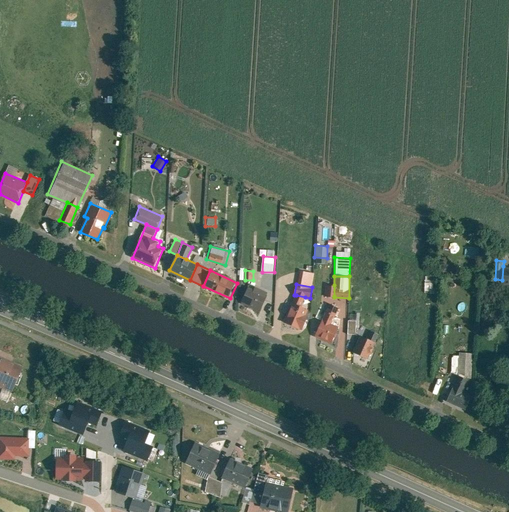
[(248,285),(241,302),(260,311),(268,294),(248,285)]
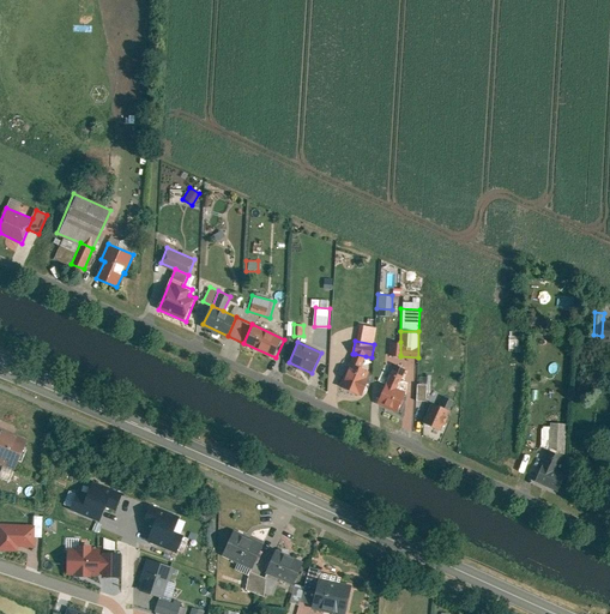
[(400,355),(400,342),(388,342),(388,354),(400,355)]
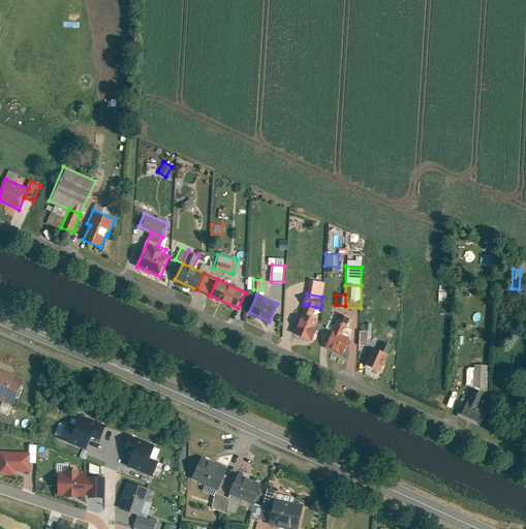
[(303,311),(294,333),(312,341),(319,324),(316,323),(319,318),(303,311)]
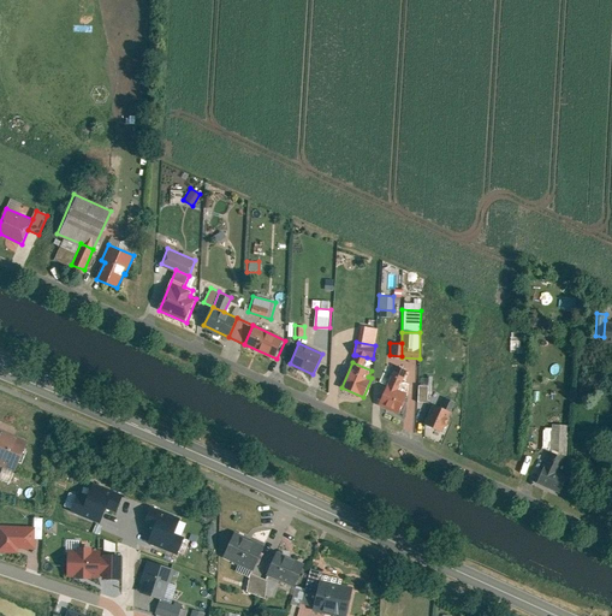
[(386,385),(398,391),(408,369),(394,363),(386,385)]
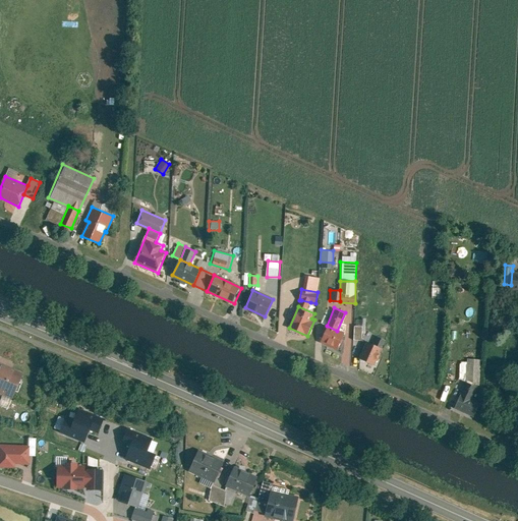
[(327,326),(320,341),(338,349),(345,334),(337,331),(327,326)]
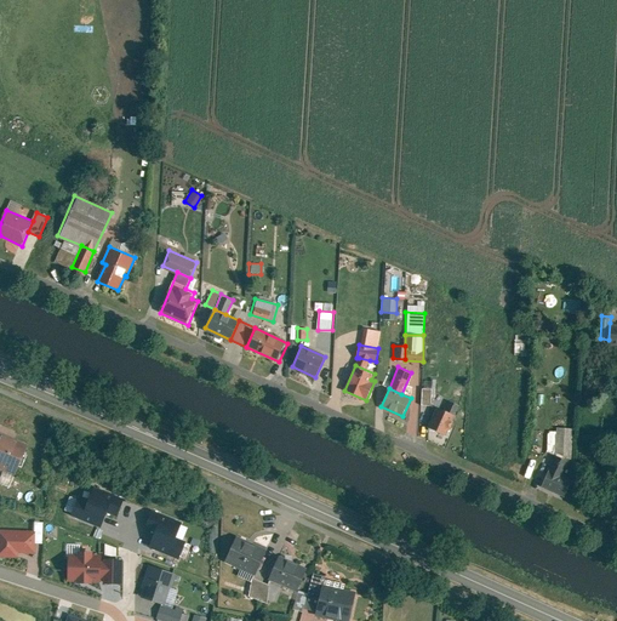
[(430,388),(422,388),(421,405),(430,405),(430,388)]
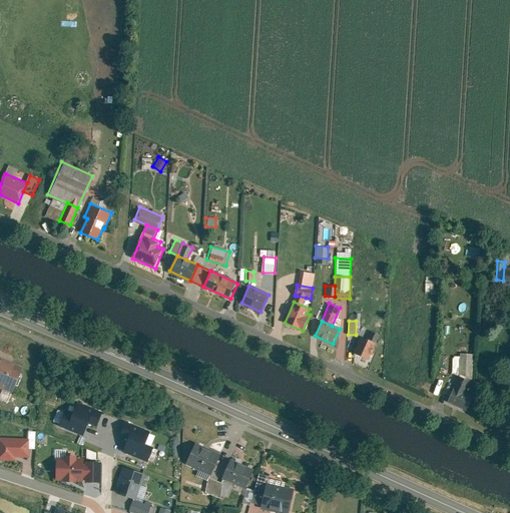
[(372,330),(369,338),(377,341),(380,333),(372,330)]
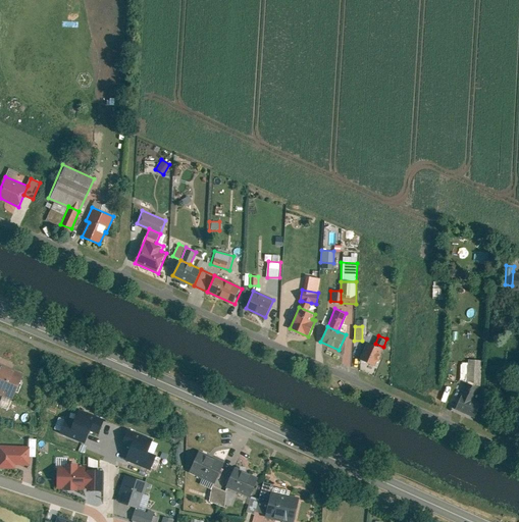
[(367,341),(359,360),(375,367),(383,347),(375,344),(367,341)]
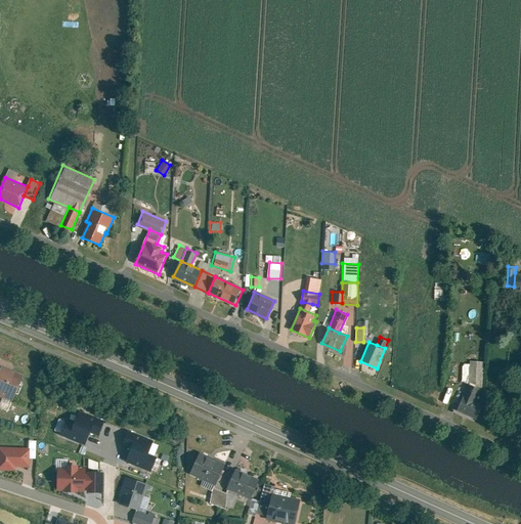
[(20,377),(0,367),(0,398),(10,402),(20,377)]
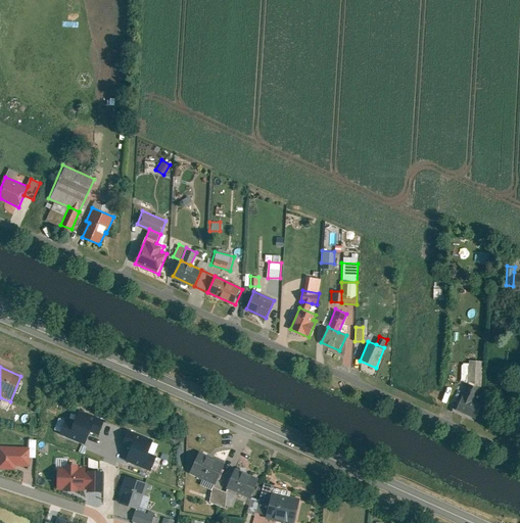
[(466,383),(455,409),(476,419),(482,405),(472,400),(477,388),(466,383)]
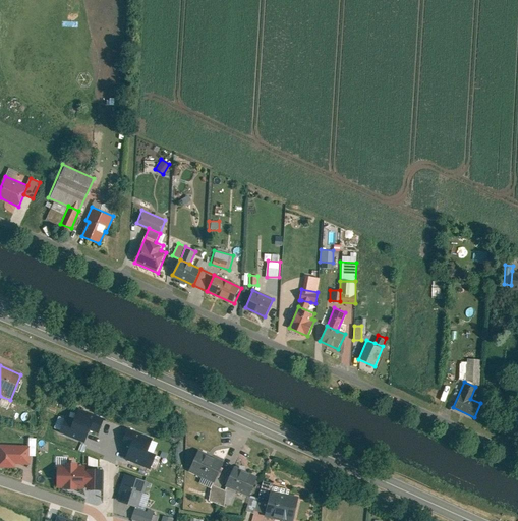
[(100,418),(75,408),(63,436),(88,447),(100,418)]
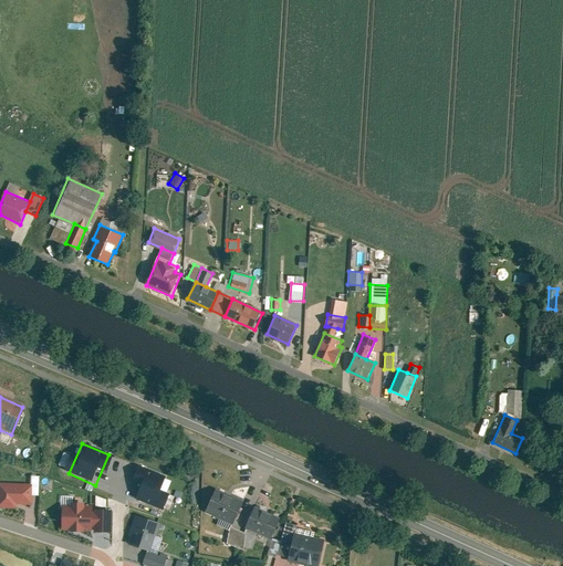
[(168,489),(142,478),(132,501),(159,512),(168,489)]
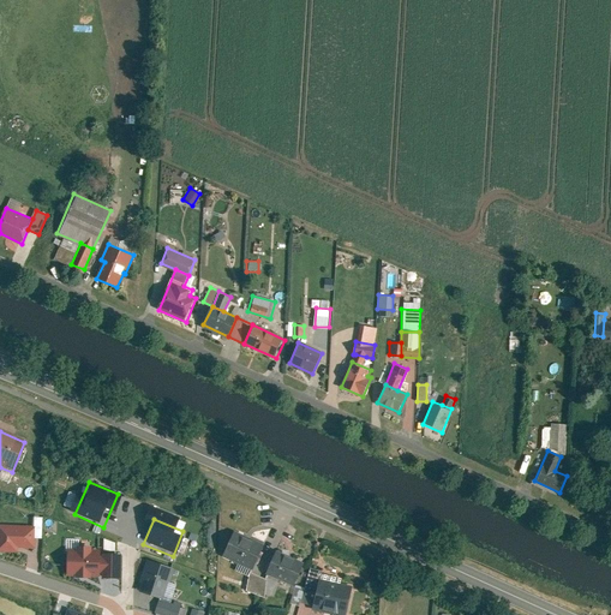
[(33,527),(0,526),(0,553),(15,554),(15,550),(31,550),(33,527)]
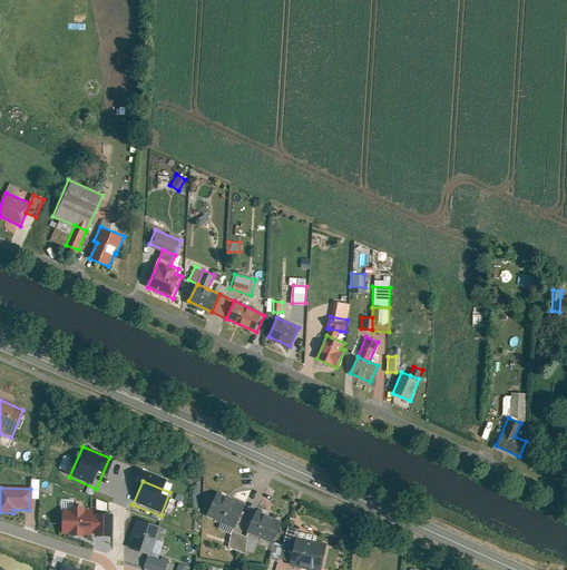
[(232,530),(242,507),(215,495),(205,518),(232,530)]
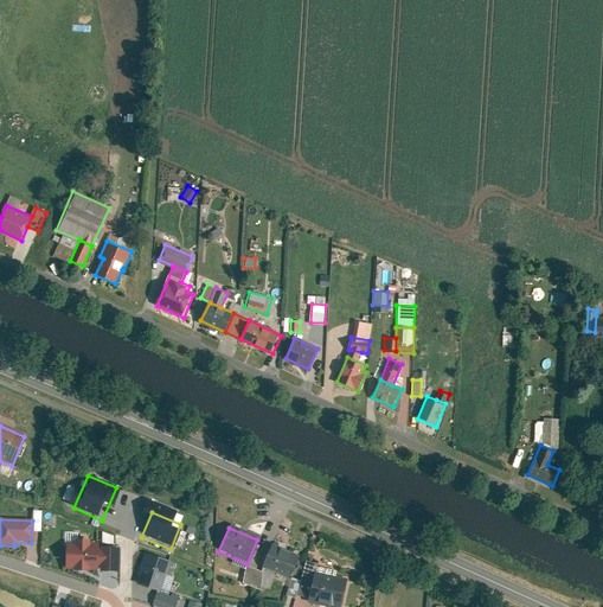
[(64,547),(63,572),(96,572),(96,567),(98,567),(98,573),(116,573),(117,549),(98,549),(98,551),(96,551),(96,548),(88,548),(88,543),(72,542),(72,548),(64,547)]
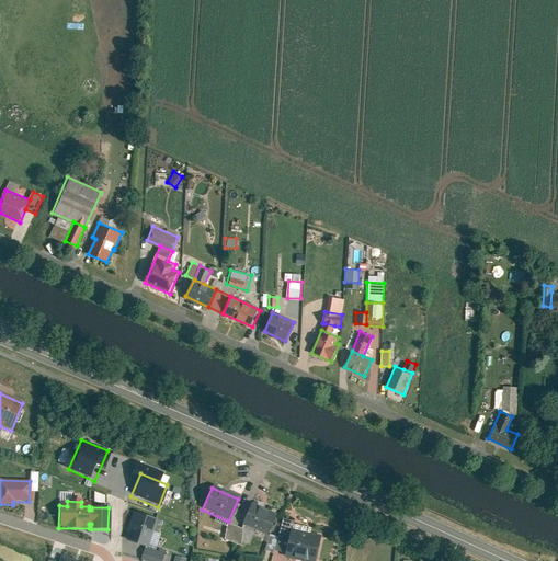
[(266,537),(275,516),(250,504),(240,525),(266,537)]
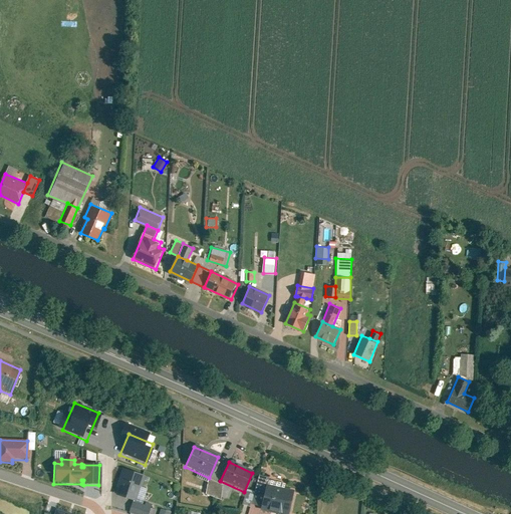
[(116,489),(114,496),(135,503),(143,477),(120,470),(114,488),(116,489)]
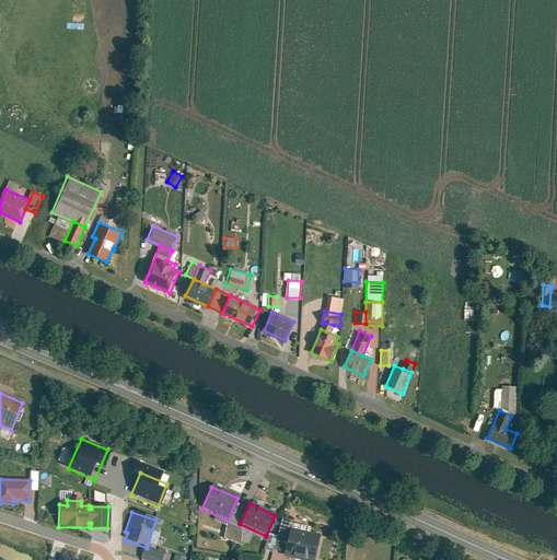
[(280,518),(271,550),(282,553),(291,522),(280,518)]
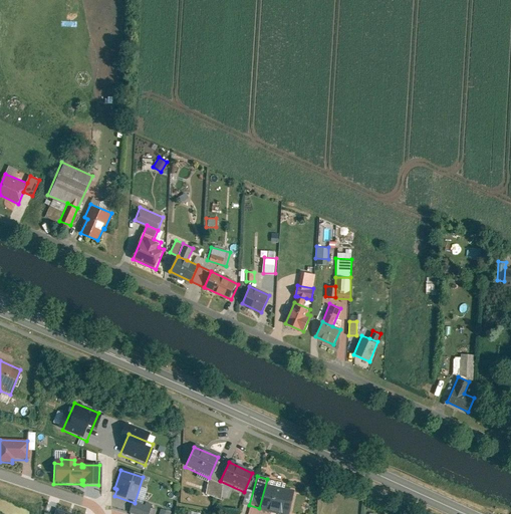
[(220,486),(208,481),(202,492),(215,498),(220,486)]
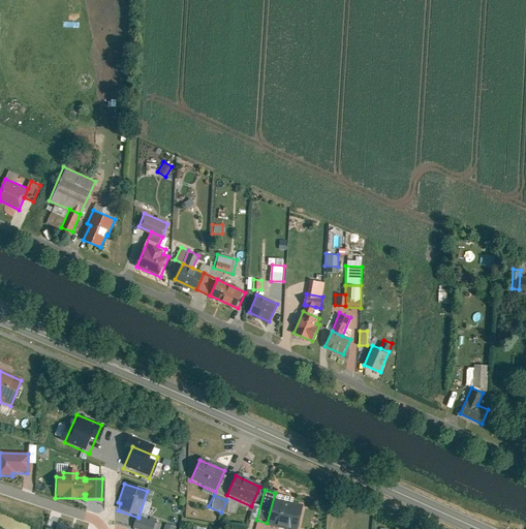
[(273,499),(267,525),(281,528),(295,528),(301,506),(273,499)]
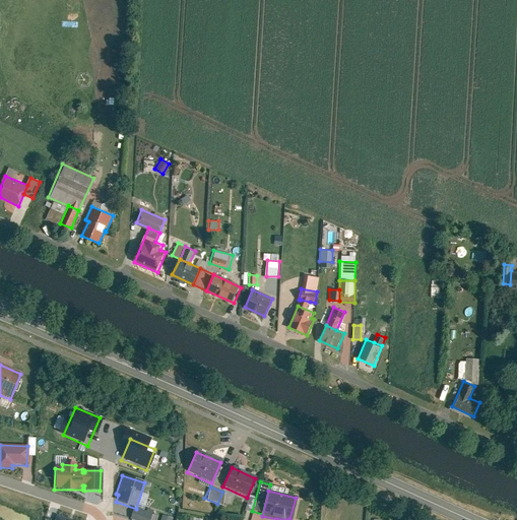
[(255,499),(248,496),(243,511),(251,514),(255,499)]
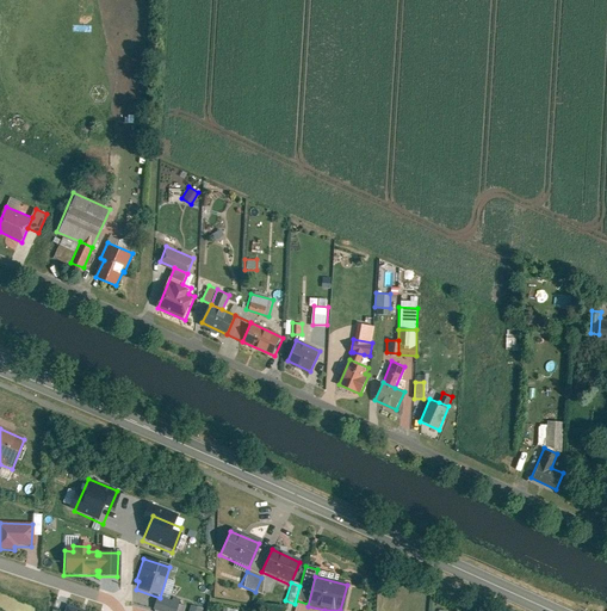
[(174,610),(177,604),(155,598),(150,610),(174,610)]
